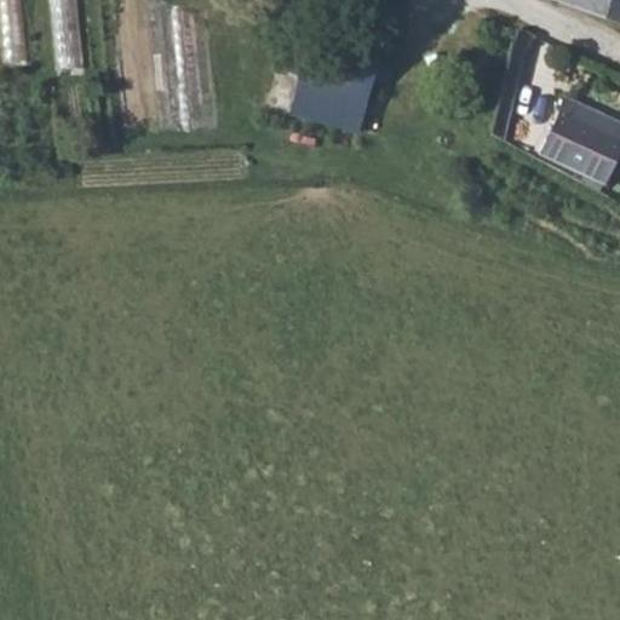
[(52,0),(52,65),(78,65),(78,0),(52,0)]
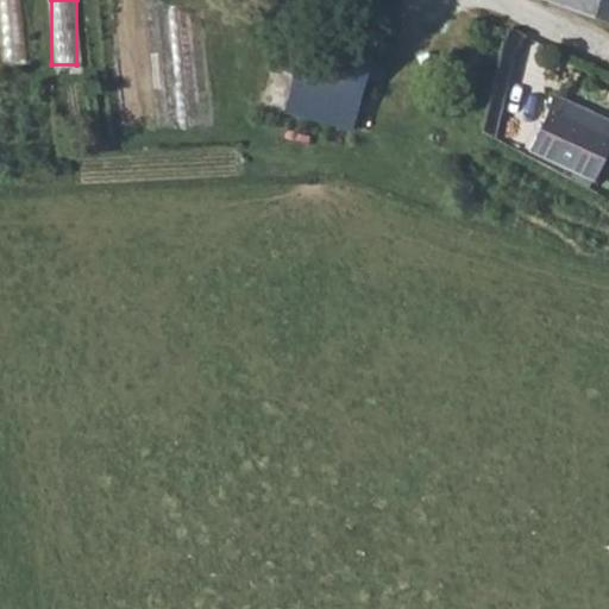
[(608,0),(545,0),(603,19),(608,22),(608,0)]
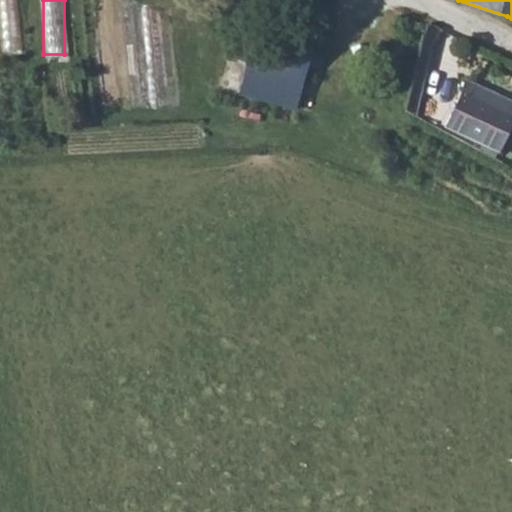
[(244,62),(243,65),(245,65),(303,80),(312,45),(311,44),(270,33),(253,29),(252,29),(244,62)]
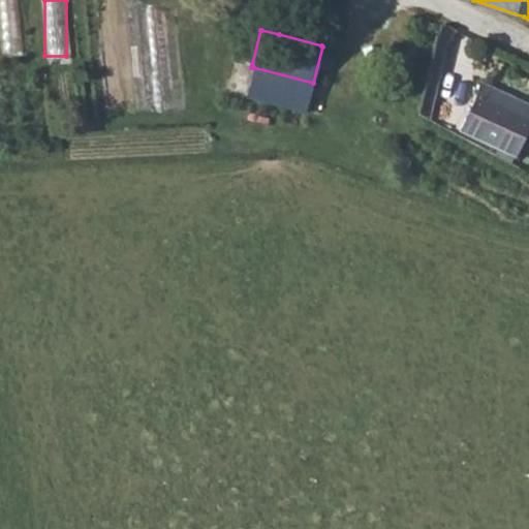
[(431,59),(414,115),(417,117),(430,124),(449,39),(437,36),(431,59)]
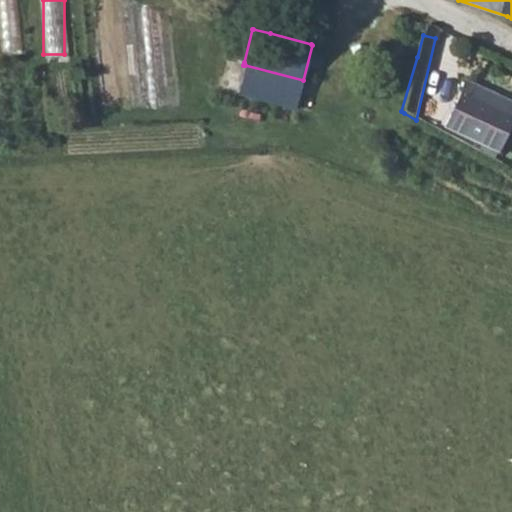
[(511,98),(467,78),(446,125),(499,152),(511,123),(511,98)]
